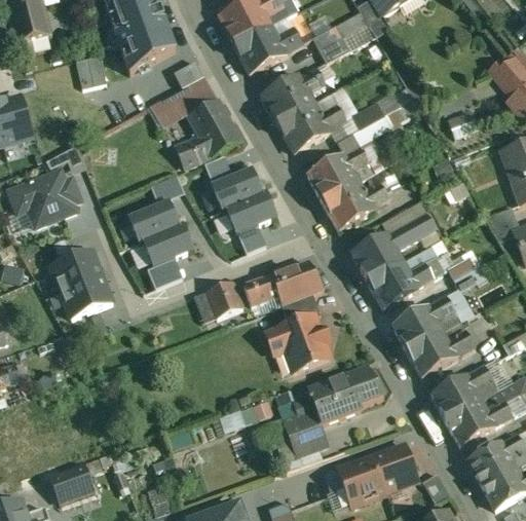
[(22,0),(11,2),(28,31),(43,28),(37,0),(22,0)]
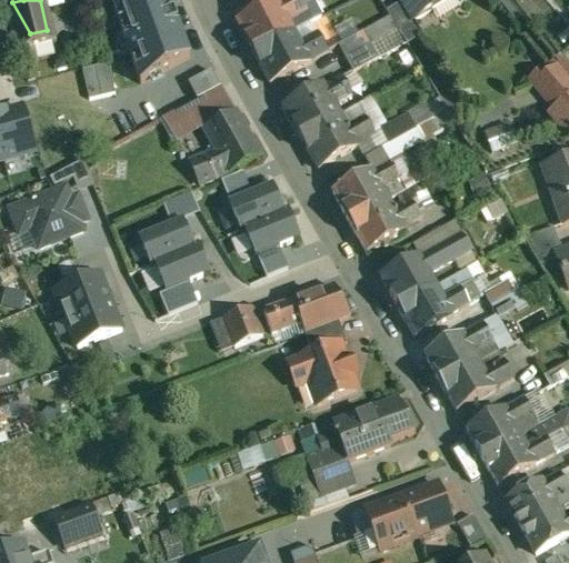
[(111,0),(140,80),(180,59),(190,53),(170,0),(111,0)]
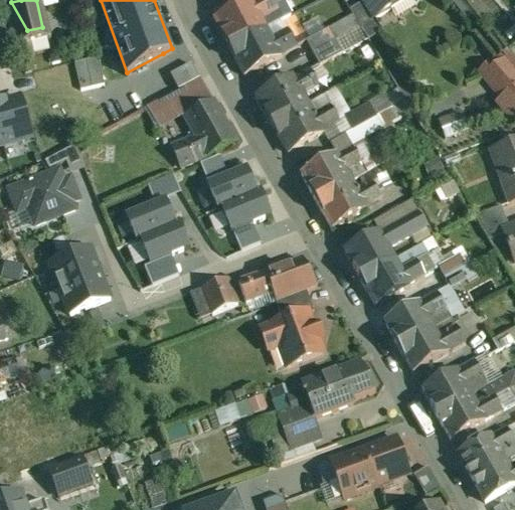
[(246,0),(214,16),(229,44),(266,25),(261,15),(267,12),(277,7),(274,0),(246,0)]
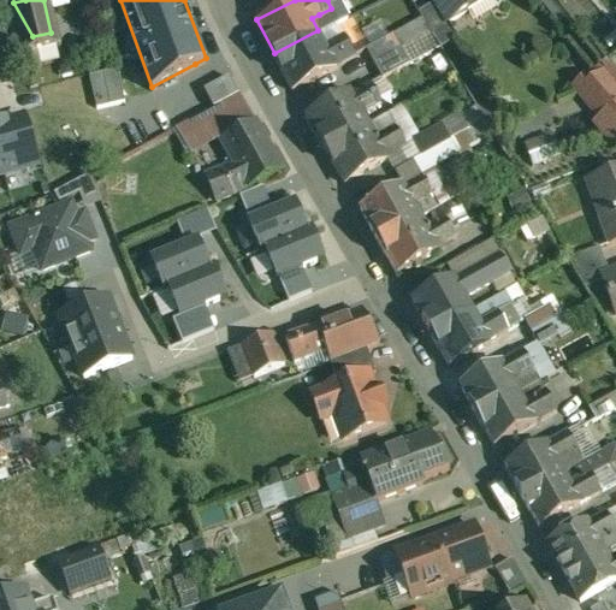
[(451,35),(431,0),(418,7),(421,15),(430,29),(437,43),(451,35)]
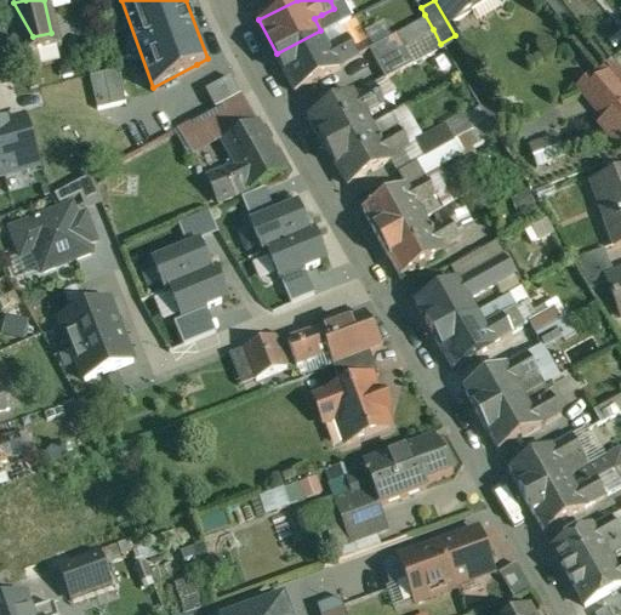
[(440,0),(451,18),(473,6),(471,3),(474,0),(440,0)]
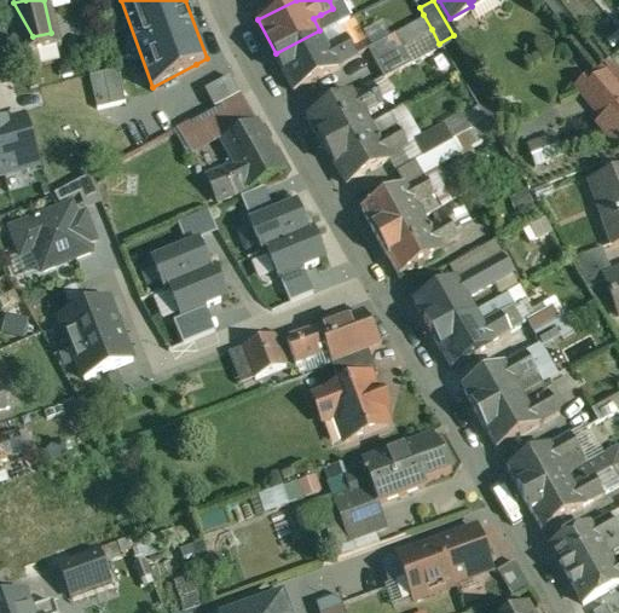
[(333,9),(320,15),(327,27),(340,19),(333,9)]
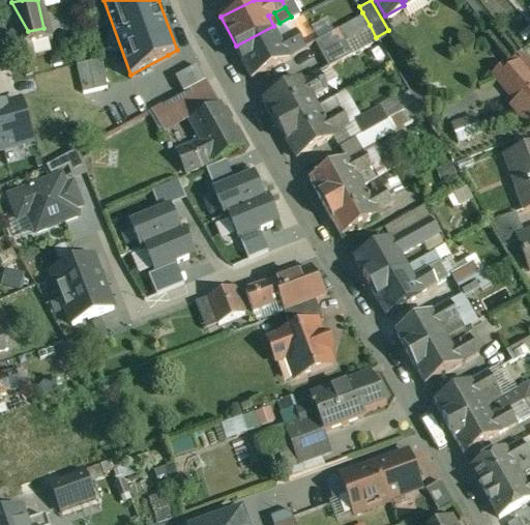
[(362,12),(339,25),(346,38),(370,25),(362,12)]
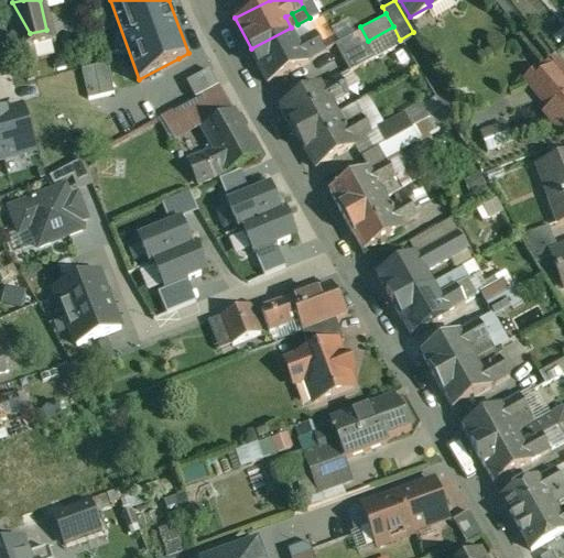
[(354,15),(336,24),(343,36),(360,28),(354,15)]
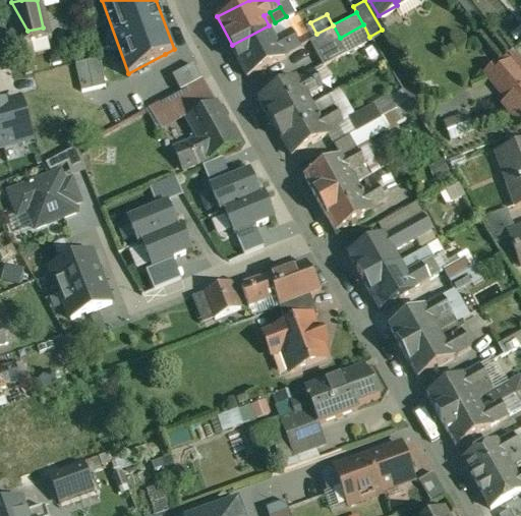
[(286,16),(275,22),(280,33),(291,26),(286,16)]
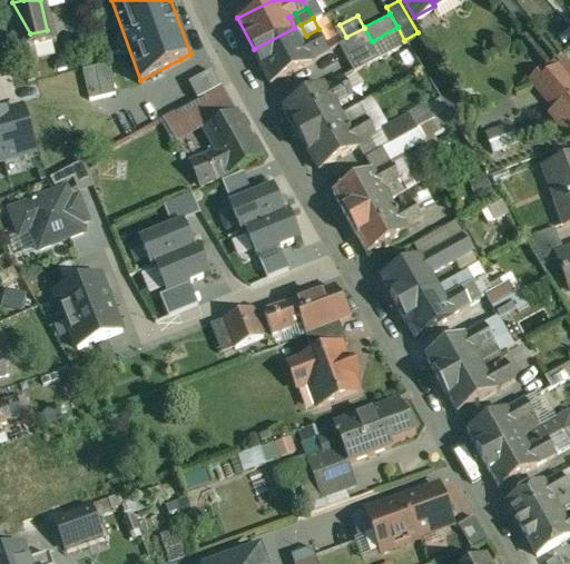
[(364,27),(338,41),(346,55),(372,41),(364,27)]
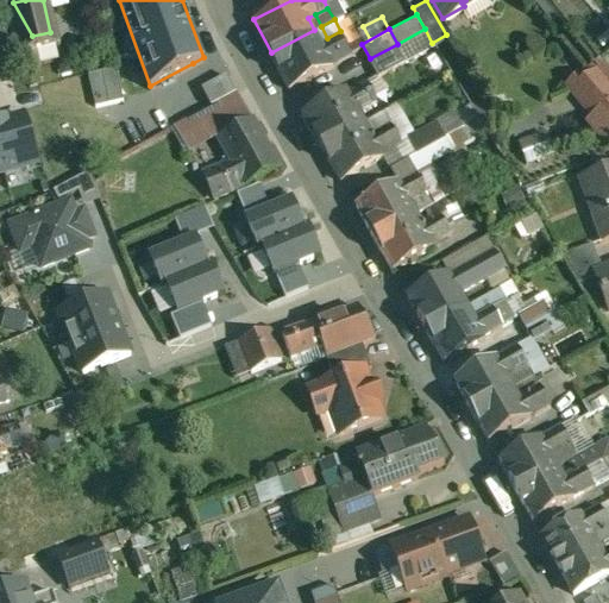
[(425,29),(397,44),(405,57),(432,43),(425,29)]
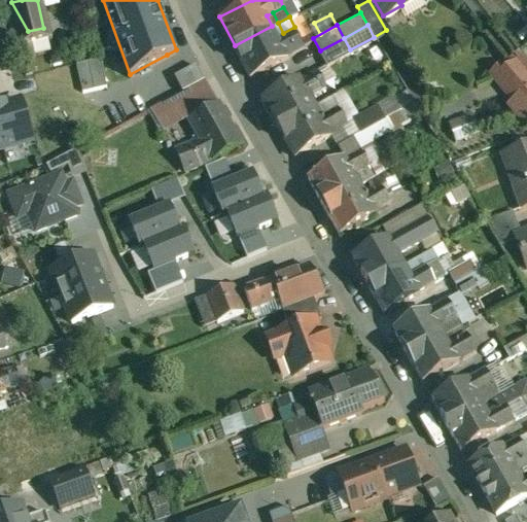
[(272,26),(235,45),(250,74),(287,55),(286,53),(303,44),(294,27),(283,33),(276,36),(272,26)]
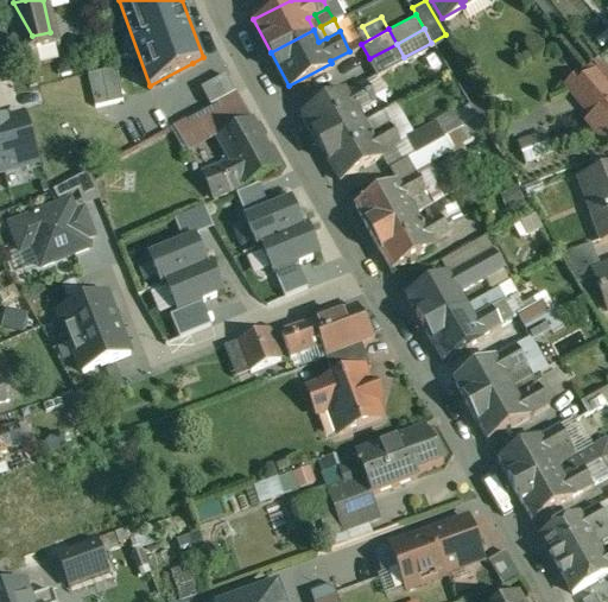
[(397,44),(369,58),(377,73),(404,57),(397,44)]
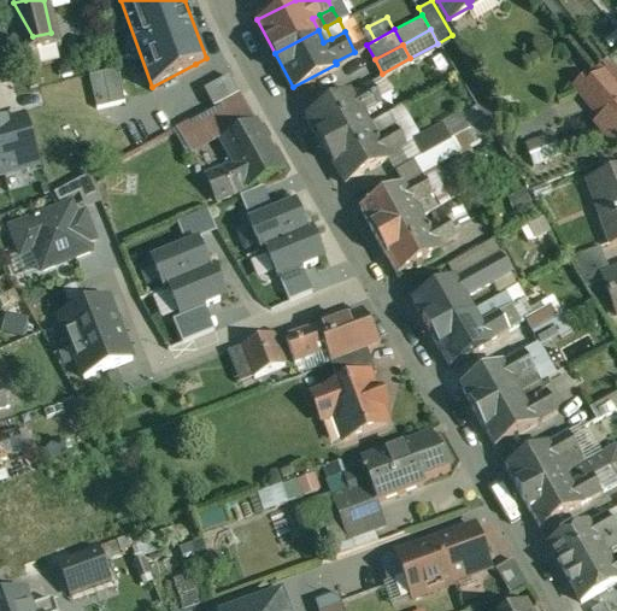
[(616,58),(613,54),(575,84),(616,137),(616,58)]
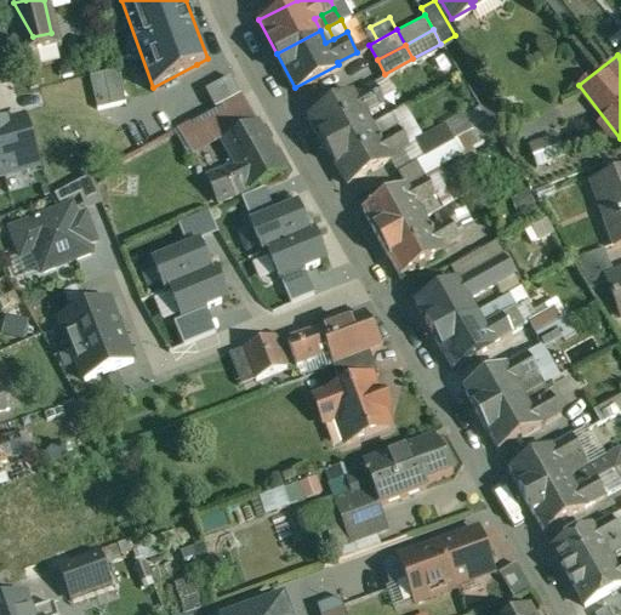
[(125,97),(118,67),(91,73),(97,102),(125,97)]
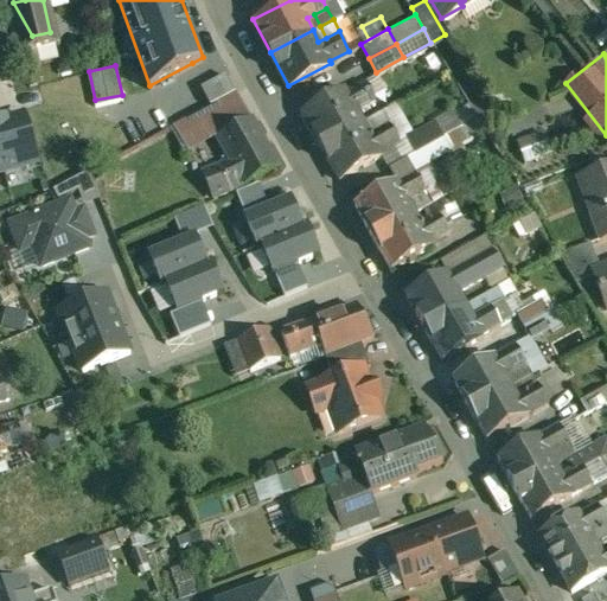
[(225,71),(200,85),(210,102),(235,89),(225,71)]
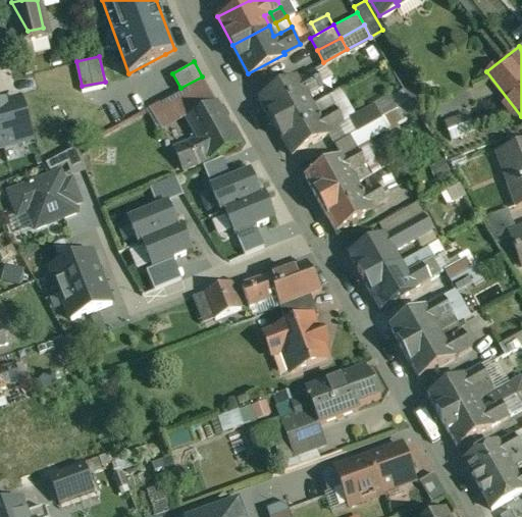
[(296,74),(259,95),(268,111),(275,124),(312,103),(307,93),(322,84),(313,68),(297,76),(296,74)]
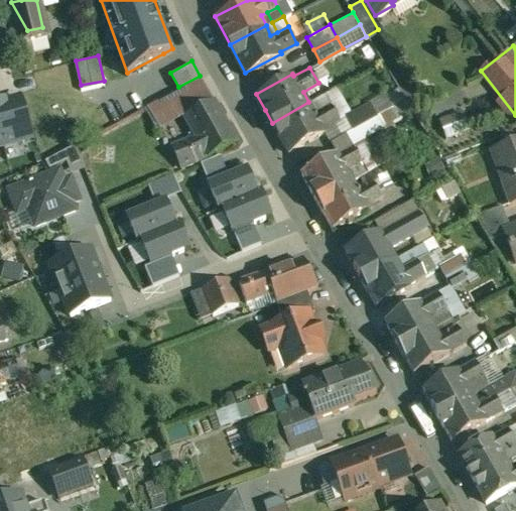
[(0,143),(32,135),(21,95),(0,100),(0,143)]
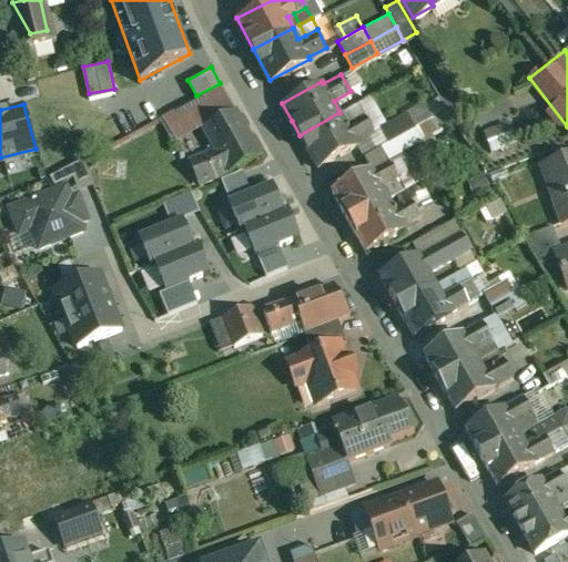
[(260,152),(235,108),(203,125),(214,144),(204,151),(204,152),(191,157),(200,181),(216,174),(217,175),(229,169),(230,169),(260,152)]
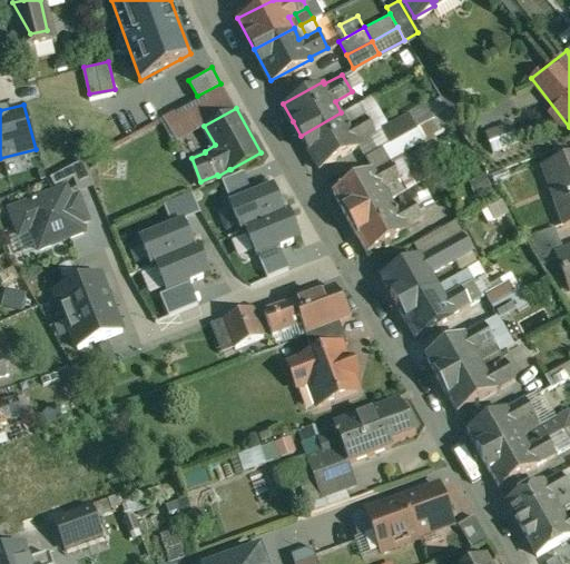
[(408,111),(381,127),(390,141),(393,139),(415,126),(408,111)]
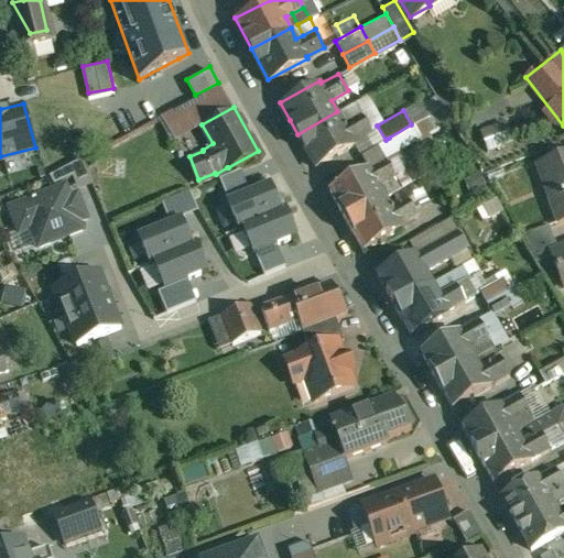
[(337,111),(297,134),(305,148),(305,146),(315,164),(355,142),(354,140),(371,130),(360,112),(344,122),(337,111)]
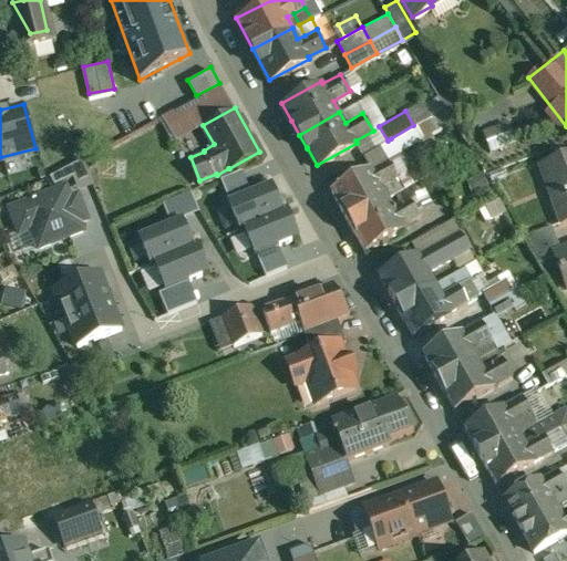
[(413,125),(391,138),(399,152),(421,138),(414,125),(413,125)]
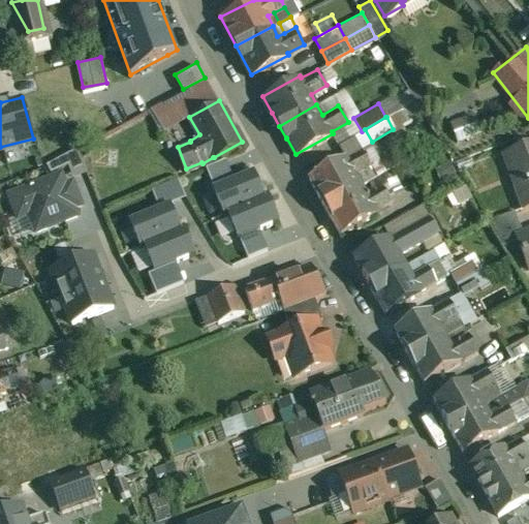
[(117,145),(94,143),(93,161),(116,163),(117,145)]
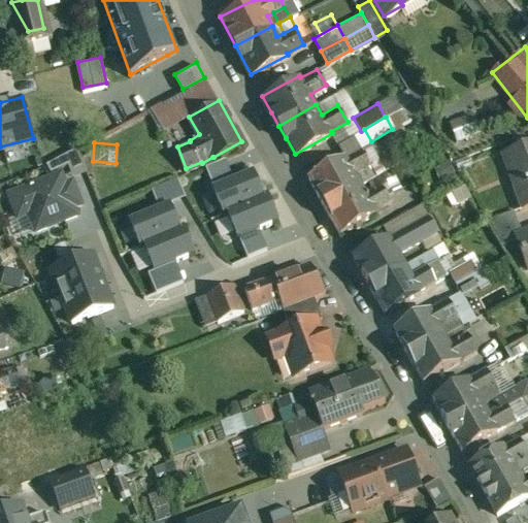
[(527,203),(527,142),(503,152),(517,187),(521,186),(527,203),(514,208),(514,209),(527,203)]
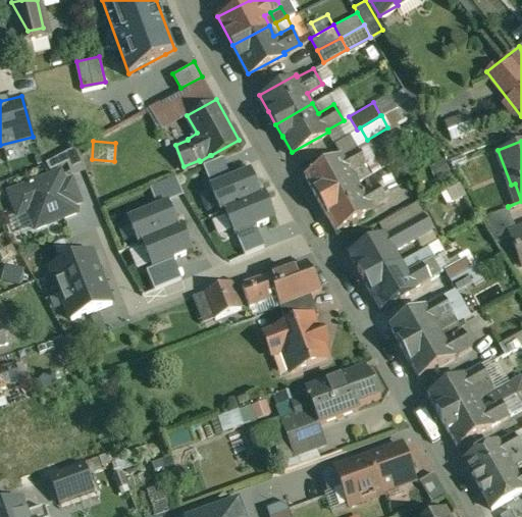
[(76,146),(46,160),(50,168),(67,161),(72,172),(85,167),(76,146)]
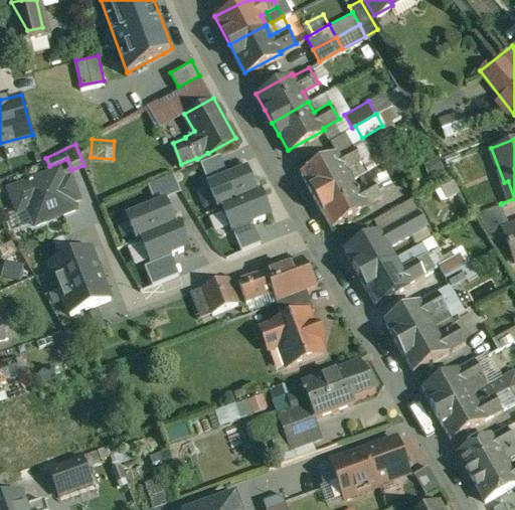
[(352,145),(336,154),(335,152),(300,172),(309,187),(315,199),(351,179),(345,169),(361,160),(352,145)]
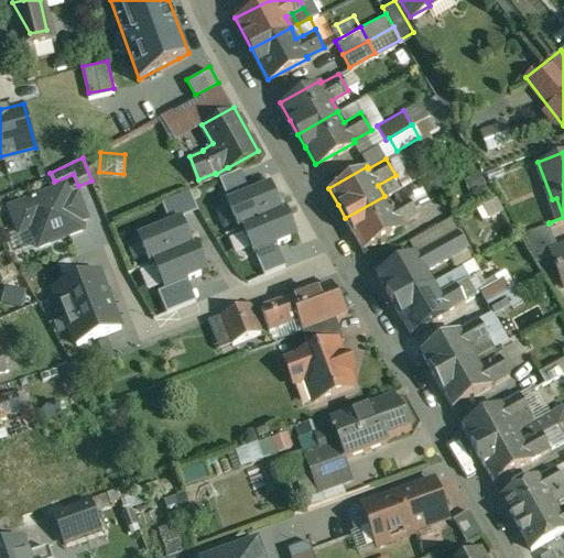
[(220,176),(225,188),(246,179),(241,167),(220,176)]
